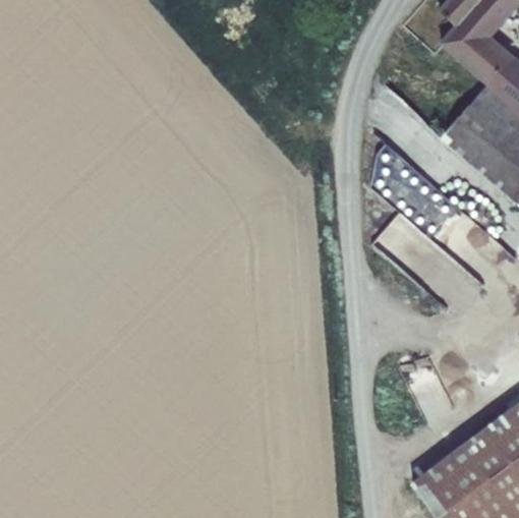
[(438,42),(518,113),(518,58),(492,35),(518,2),(518,0),(444,0),(437,8),(454,24),(438,42)]
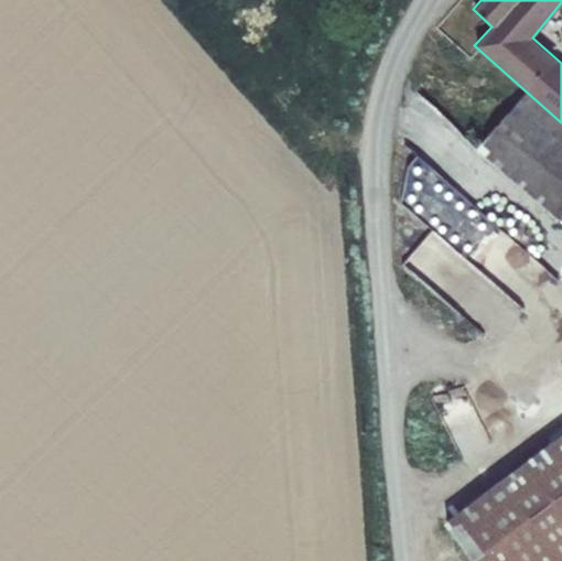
[(561,122),(526,92),(476,149),(561,222),(561,122)]
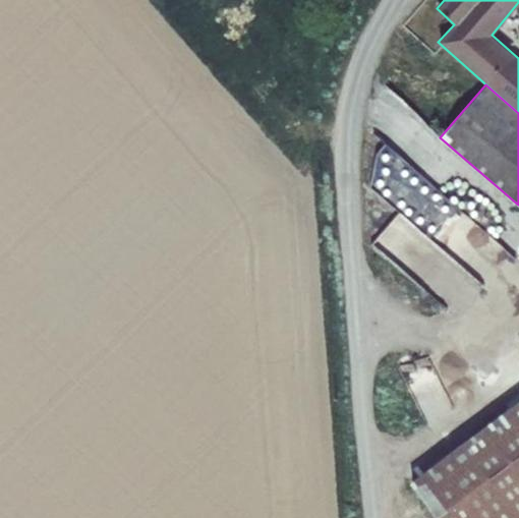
[(461,259),(399,210),(424,177),(388,148),(363,179),(397,207),(368,241),(434,293),(461,259)]
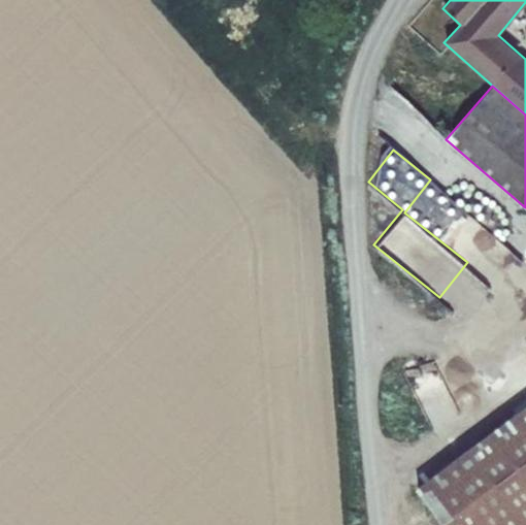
[(432,354),(405,368),(433,420),(460,405),(432,354)]
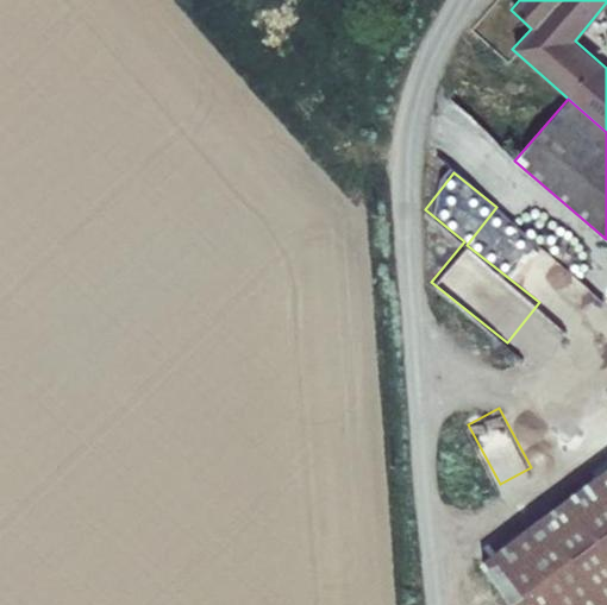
[(606,604),(606,468),(481,565),(511,604),(606,604)]
